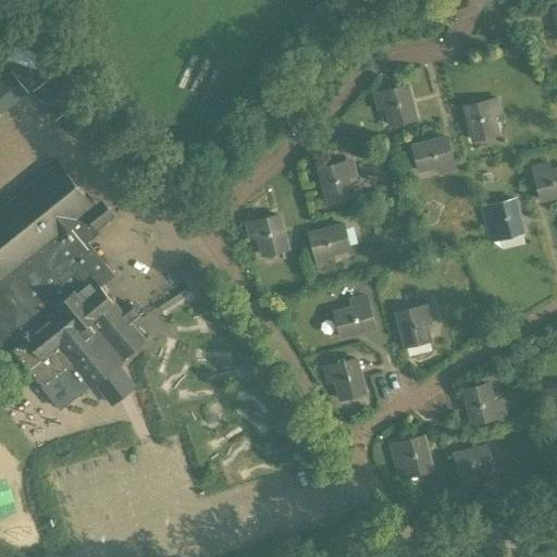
[(0,114),(28,93),(11,70),(0,77),(0,114)]
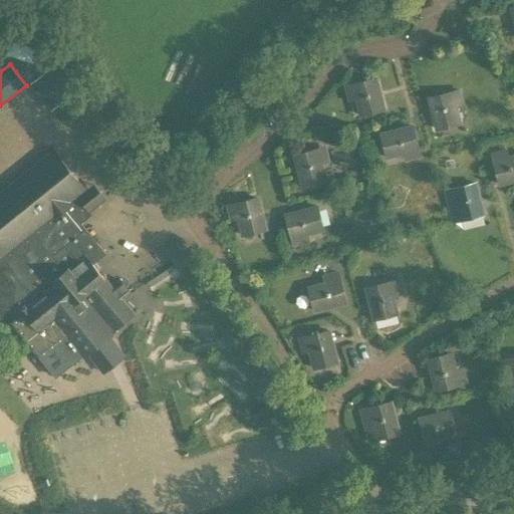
[(52,67),(30,84),(50,110),(72,94),(52,67)]
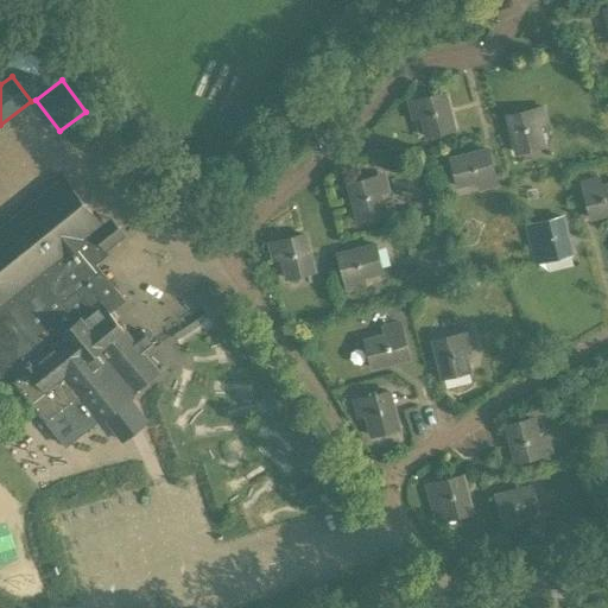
[(424,140),(457,132),(445,92),(406,101),(412,122),(418,120),(424,140)]
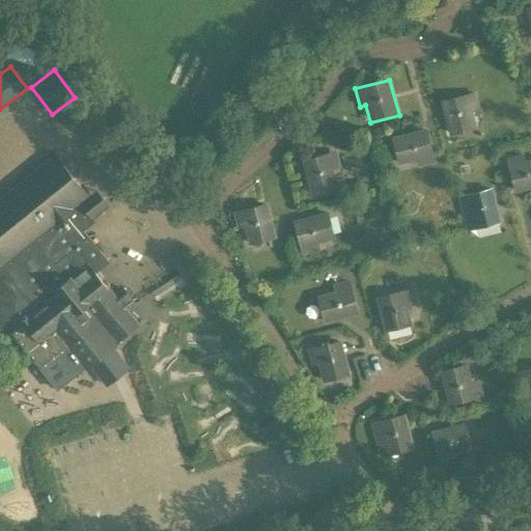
[(474,112),(480,110),(475,92),(440,101),(449,137),(478,130),(474,112)]
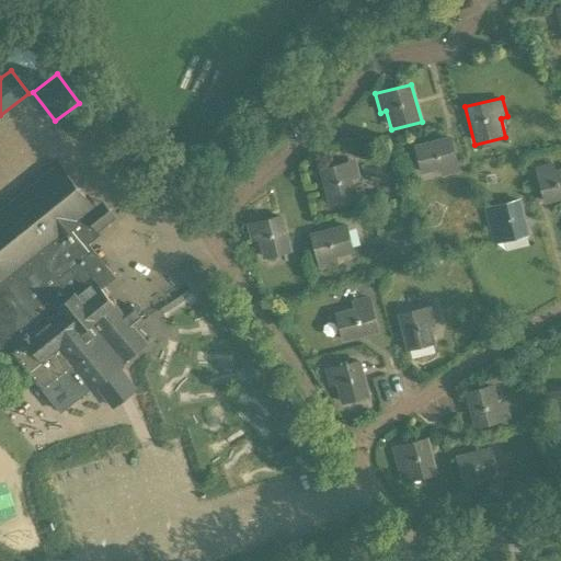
[(441,176),(460,172),(450,136),(413,146),(421,175),(439,170),(441,176)]
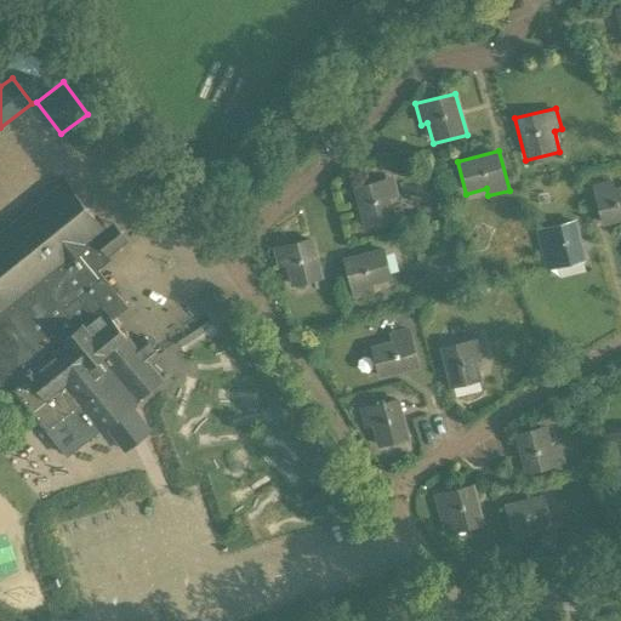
[(0,161),(0,178),(18,209),(40,195),(15,154),(0,161)]
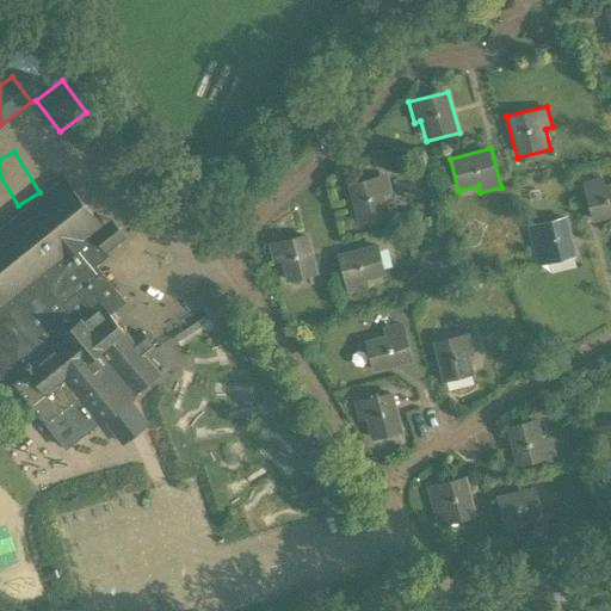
[(592,223),(610,217),(610,173),(582,183),(592,223)]
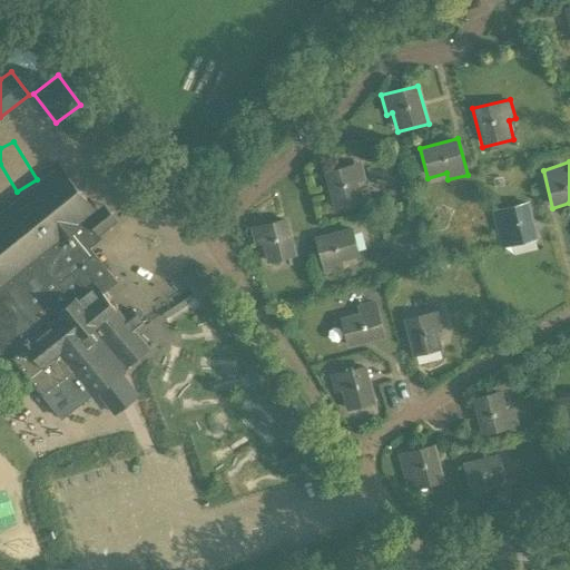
[(359,184),(366,183),(361,163),(323,172),(334,210),(364,203),(359,184)]
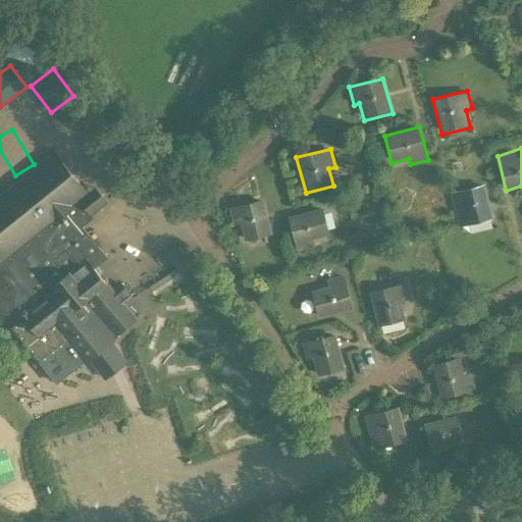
[(0,304),(15,324),(12,327),(25,345),(40,363),(55,382),(79,364),(80,366),(116,336),(115,335),(134,321),(117,300),(125,293),(120,285),(111,293),(93,269),(106,259),(87,233),(86,235),(81,227),(93,218),(77,200),(87,193),(55,153),(0,195),(0,304)]
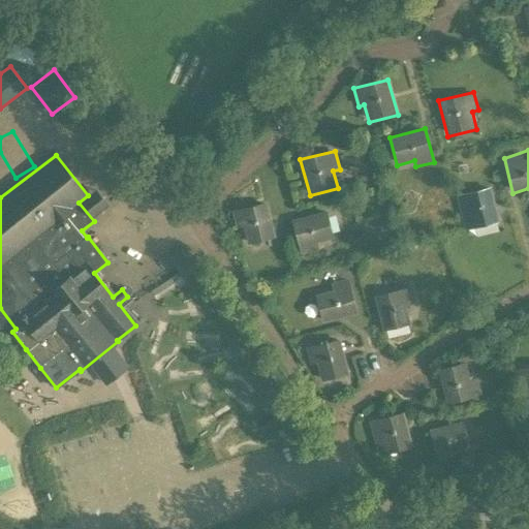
[(472,229),(500,222),(491,187),(456,196),(461,214),(468,211),(472,229)]
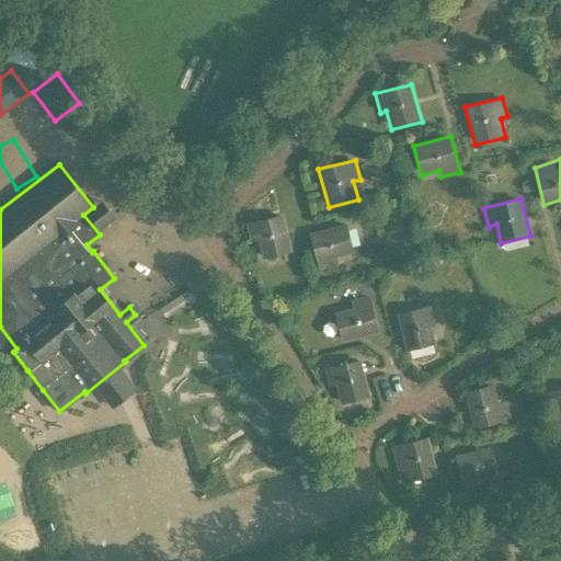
[(262,260),(293,252),(283,214),(245,225),(250,243),(259,241),(262,260)]
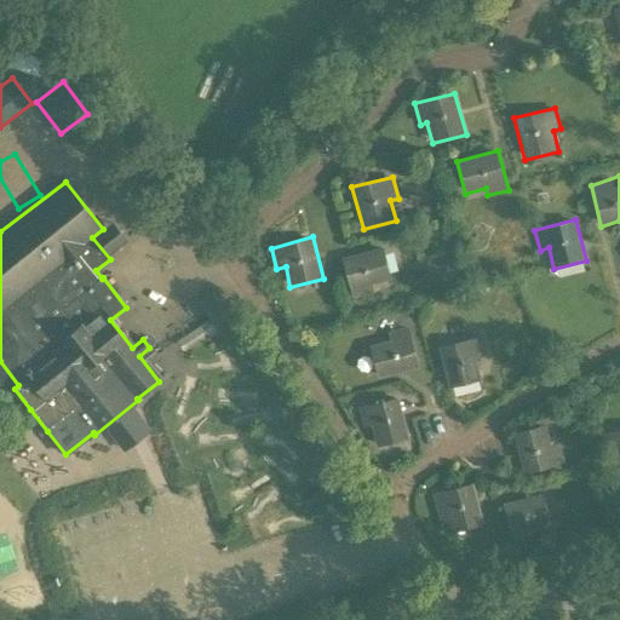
[(372,286),(391,281),(384,247),(342,259),(352,299),(373,293),(372,286)]
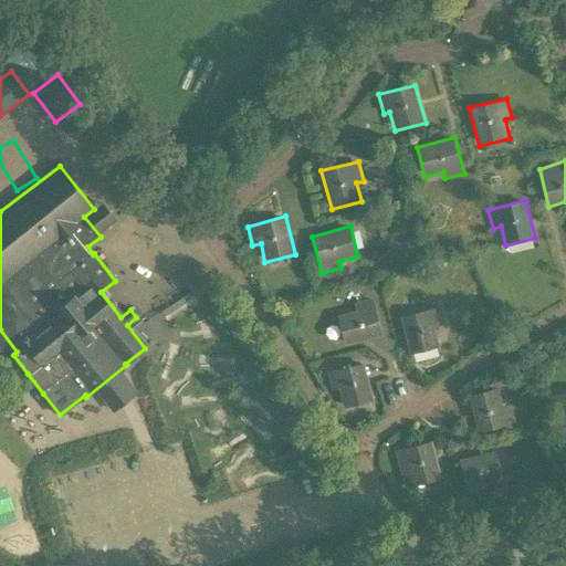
[(345,346),(383,336),(375,299),(355,303),(356,311),(337,316),(345,346)]
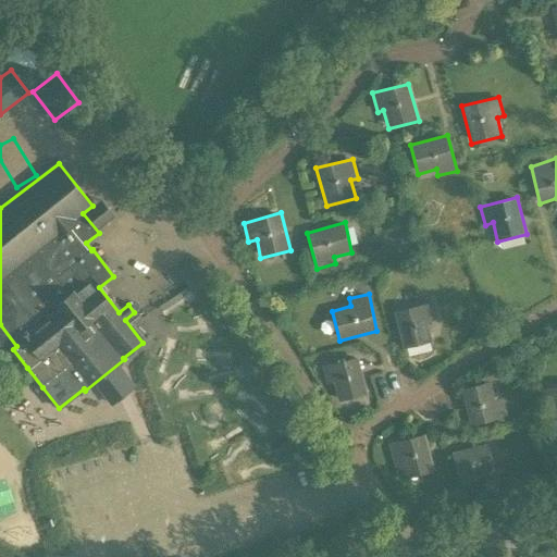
[(428,323),(435,322),(431,302),(394,311),(404,349),(433,342),(428,323)]
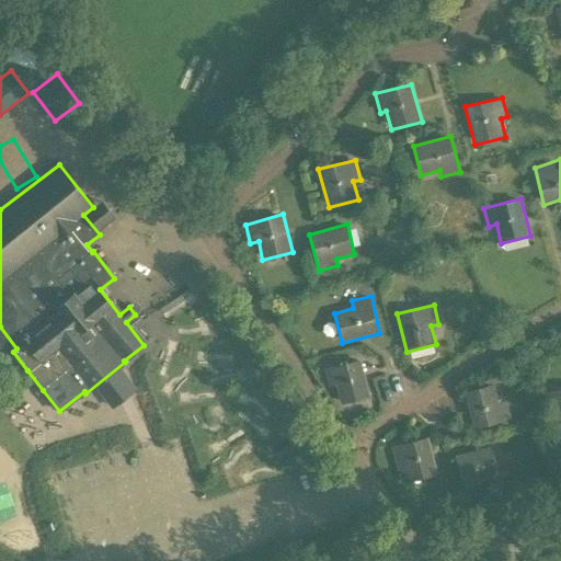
[(340,404),(370,398),(361,359),(323,369),(327,387),(336,386),(340,404)]
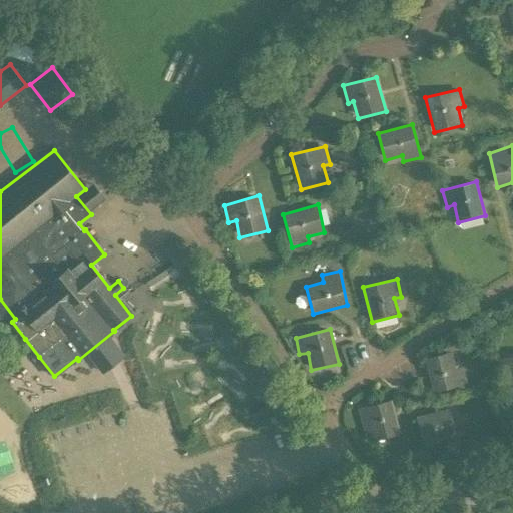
[(434,393),(467,385),(463,367),(456,368),(451,352),(424,359),(434,393)]
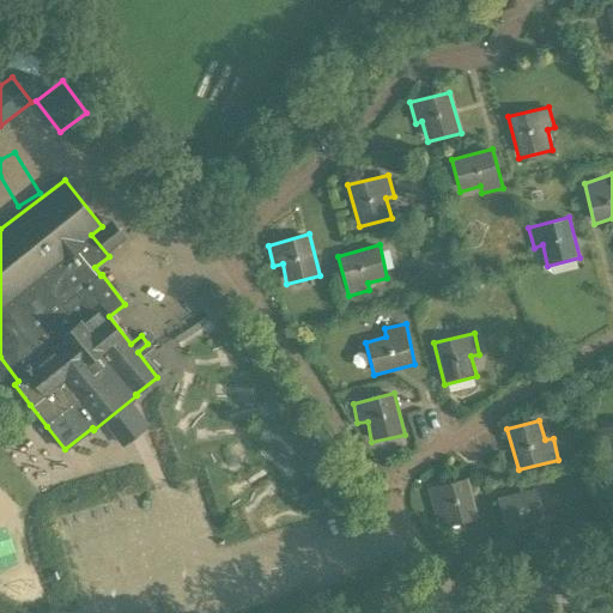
[(612,425),(595,430),(601,451),(608,449),(612,467),(612,425)]
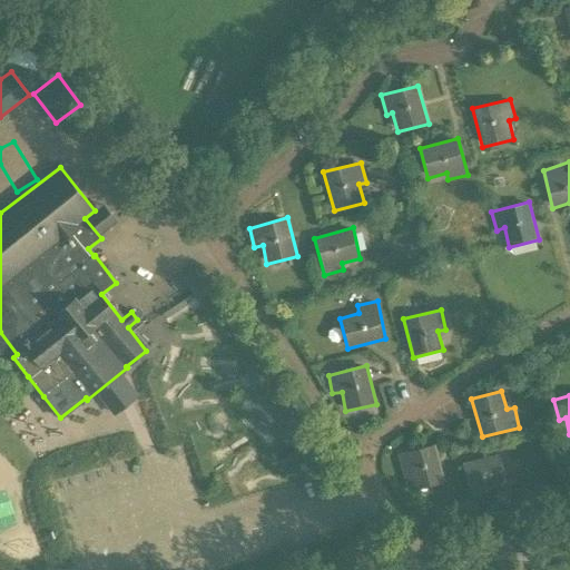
[(442,481),(433,446),(400,455),(409,490),(410,490),(410,489),(442,481)]
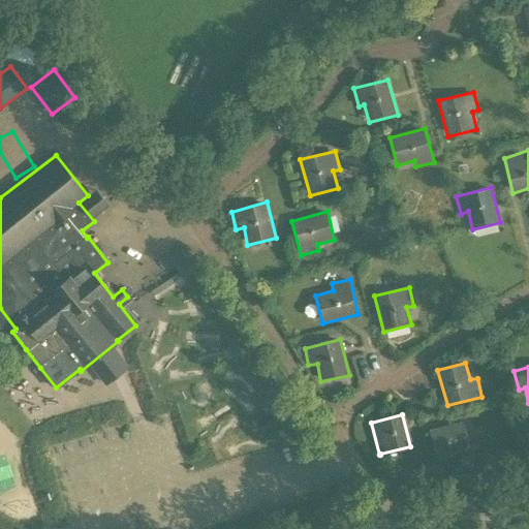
[(455,455),(471,448),(464,422),(429,431),(438,466),(456,461),(455,455)]
